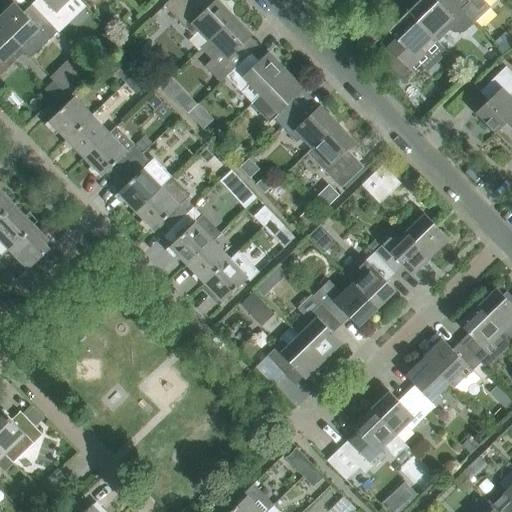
[(41,0),(35,7),(52,25),(67,10),(62,5),(67,0),(41,0)]
